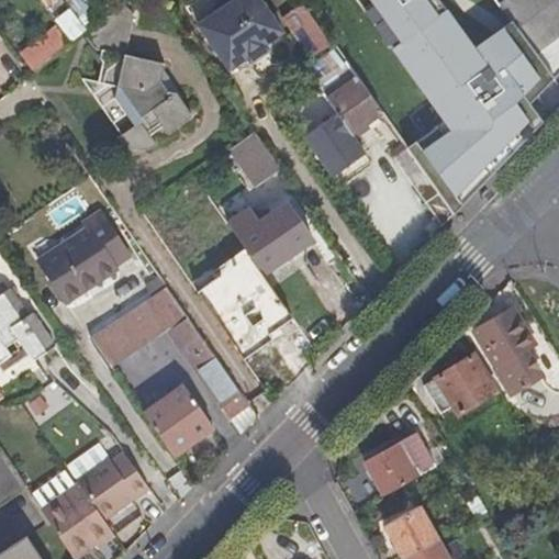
[(76,0),(88,12),(101,0),(76,0)]
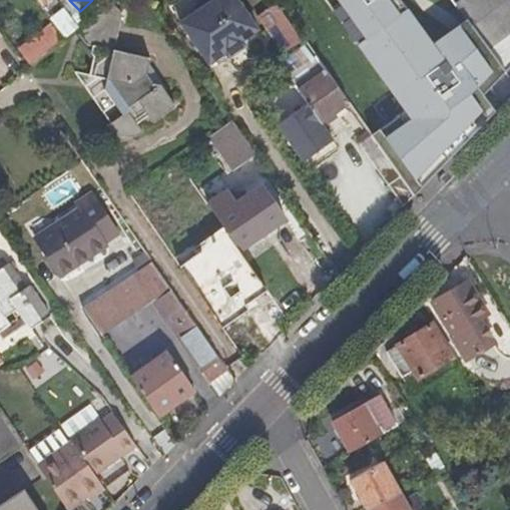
[(113,0),(103,8),(109,15),(122,19),(123,13),(113,0)]
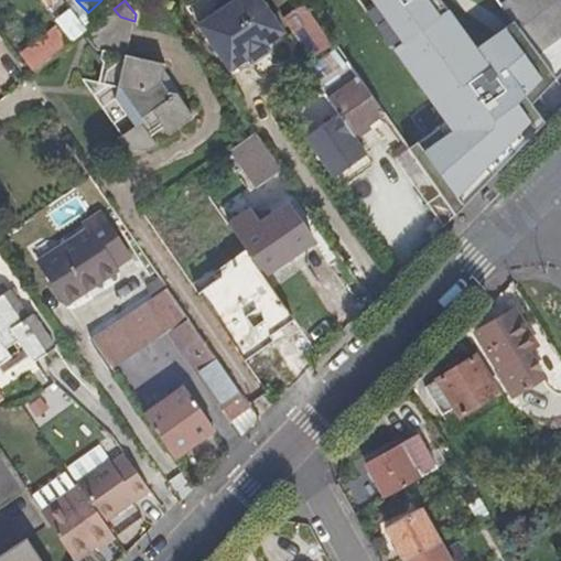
[(262,54),(225,0),(223,0),(227,6),(200,24),(232,69),(250,57),(252,62),(262,54)]
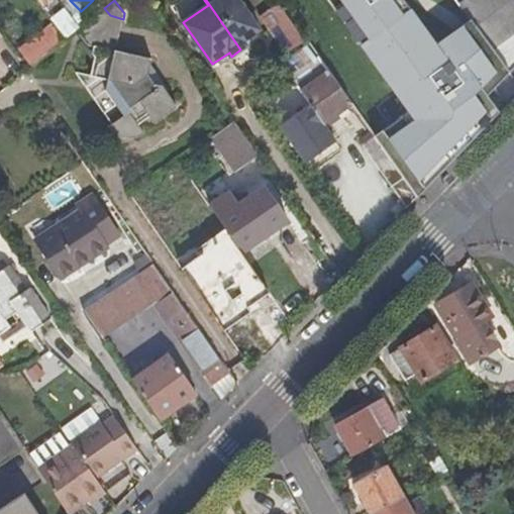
[(260,31),(236,0),(206,0),(240,49),(247,45),(245,41),(260,31)]
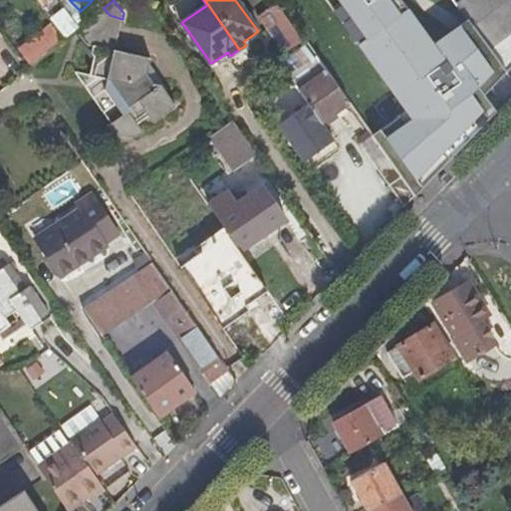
[(235,0),(258,31),(260,29),(240,0),(235,0)]
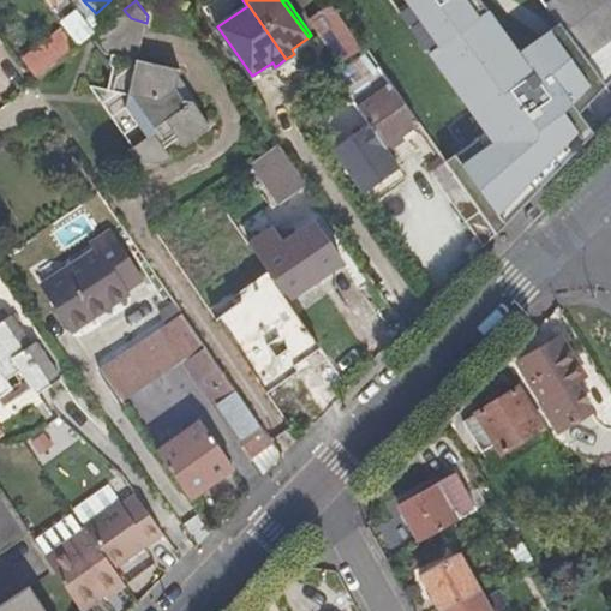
[(515,21),(499,0),(475,0),(489,17),(472,29),(483,43),(495,60),(445,94),(438,82),(414,99),(448,147),(552,72),(515,21)]
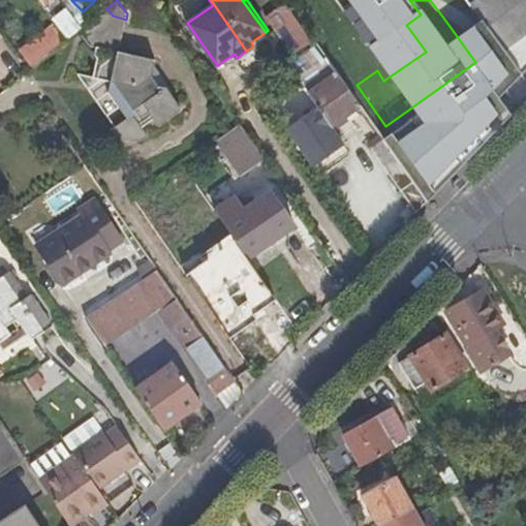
[(477,0),(471,5),(507,55),(522,73),(525,70),(525,0),(477,0)]
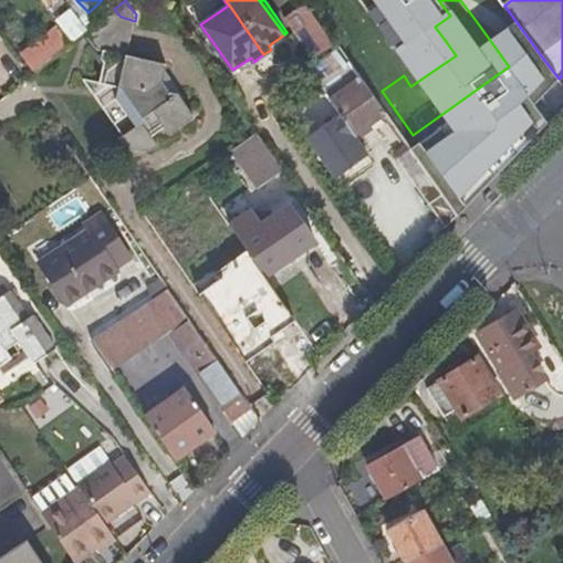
[(121,17),(114,9),(85,31),(96,48),(103,49),(102,56),(105,60),(100,81),(118,85),(116,96),(136,124),(118,137),(123,144),(128,148),(136,150),(142,150),(147,148),(156,143),(149,134),(162,125),(167,133),(195,116),(178,92),(171,91),(164,80),(167,63),(127,54),(135,21),(121,17)]
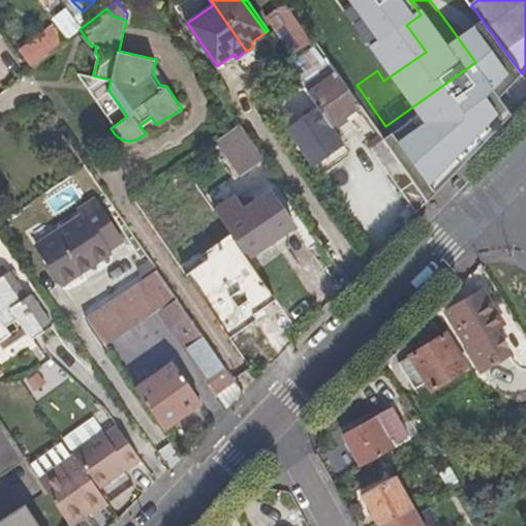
[(23,49),(35,64),(52,52),(67,39),(55,23),(23,49)]
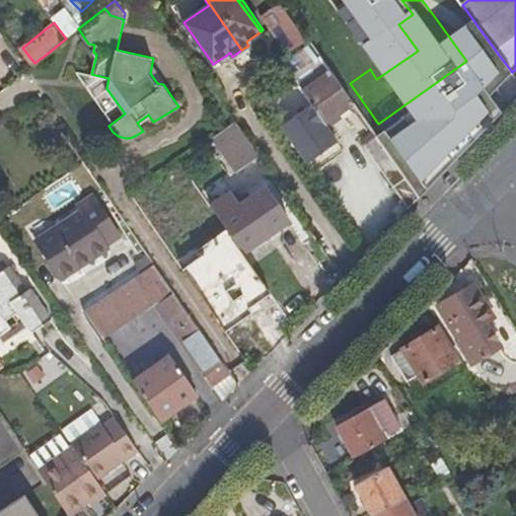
[(418,51),(408,37),(367,65),(370,69),(376,79),(418,51)]
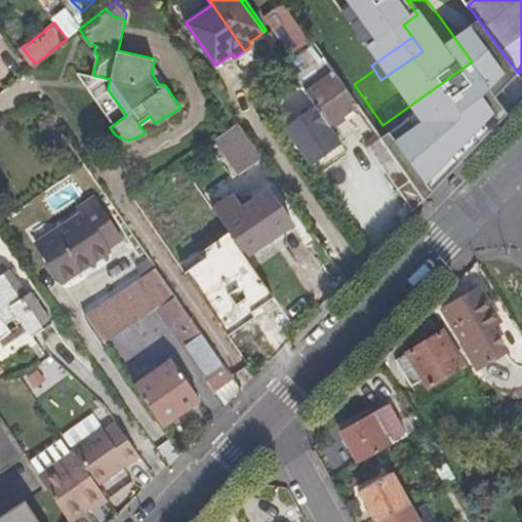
[(518,73),(504,54),(493,63),(507,82),(518,73)]
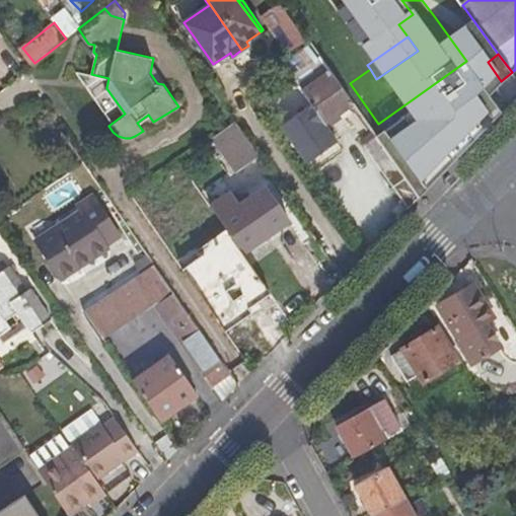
[(312,105),(325,125),(354,104),(321,59),(293,79),(312,105)]
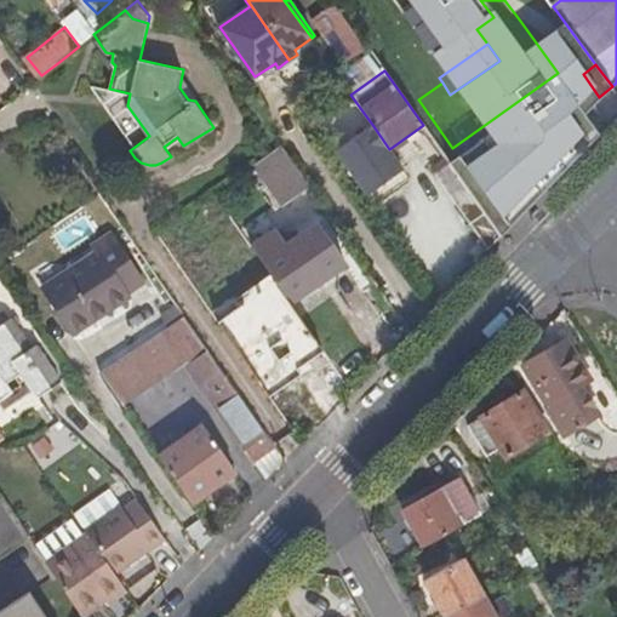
[(369,196),(405,171),(389,149),(373,126),(338,152),(369,196)]
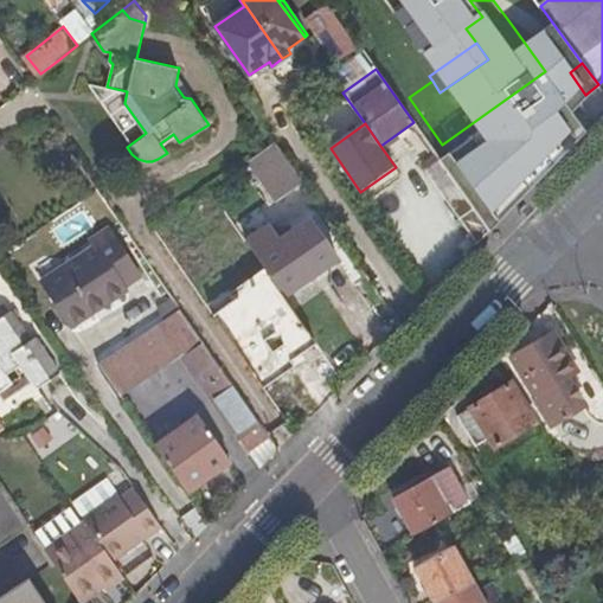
[(302,180),(284,154),(264,167),(283,193),(302,180)]
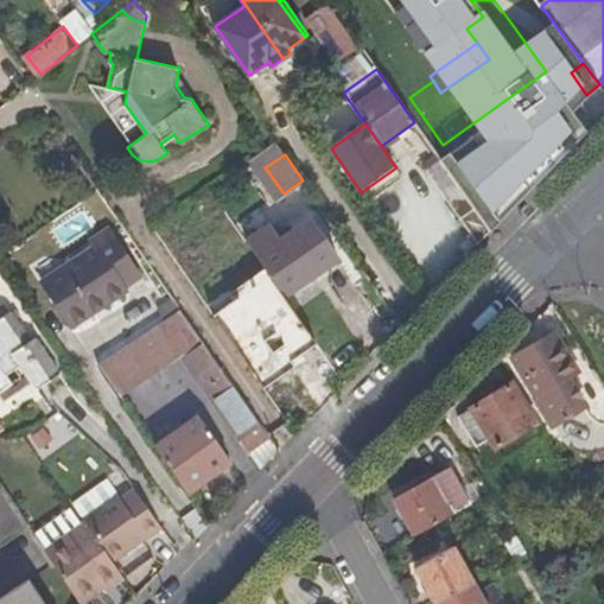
[(479,243),(491,231),(440,159),(427,170),(479,243)]
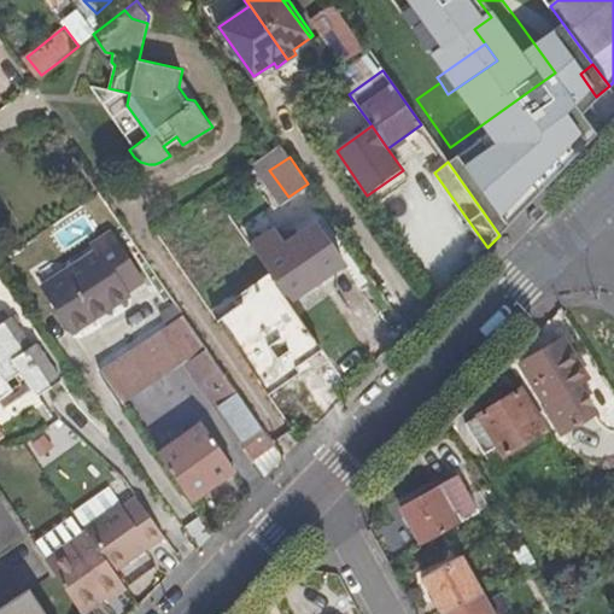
[(285,302),(338,263),(310,224),(280,247),(268,232),(247,247),(285,302)]
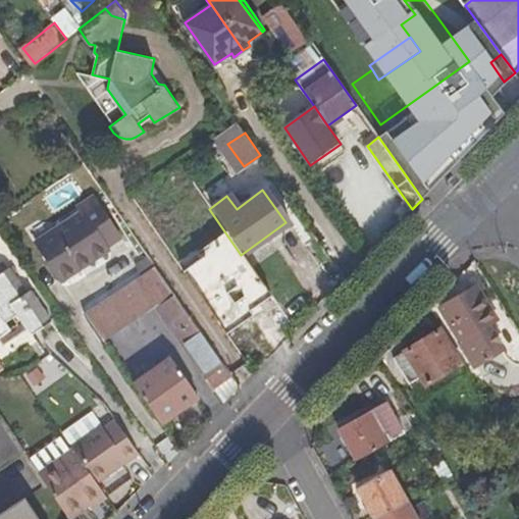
[(107,244),(120,235),(93,195),(79,205),(82,210),(36,243),(62,280),(110,248),(107,244)]
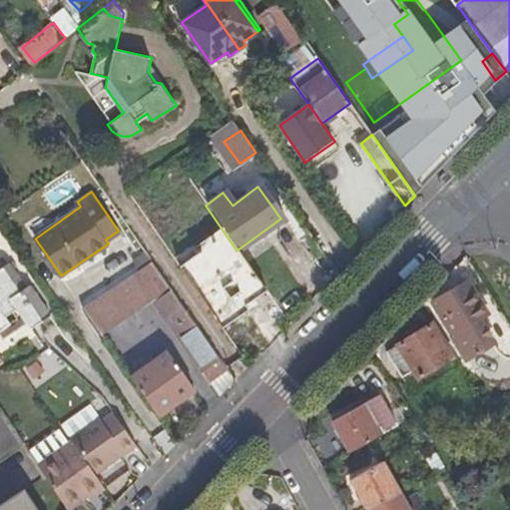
[(33,326),(53,312),(33,283),(28,285),(12,261),(0,269),(0,332),(5,339),(30,322),(33,326)]
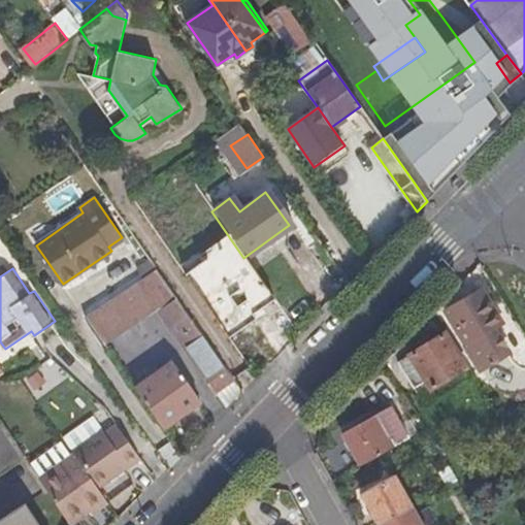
[(233,381),(157,268),(86,316),(104,343),(158,307),(216,393),(233,381)]
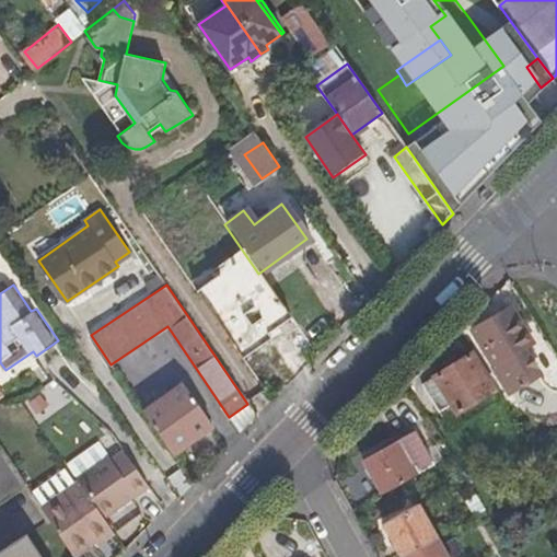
[(511,309),(474,329),(496,366),(494,369),(510,396),(541,376),(525,350),(533,344),(511,309)]
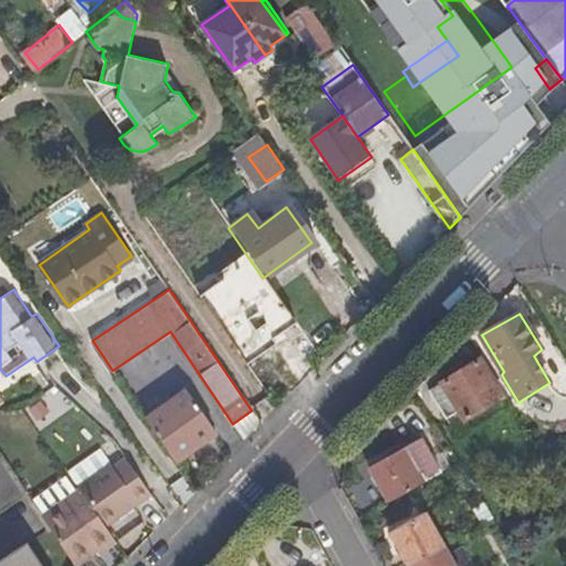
[(482,360),(430,390),(447,418),(459,411),(466,421),(504,398),(482,360)]
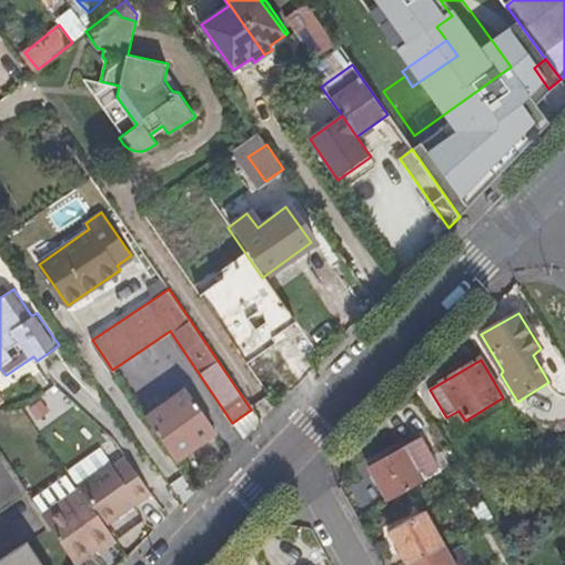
[(147,419),(177,462),(218,433),(189,390),(175,400),(170,393),(158,401),(162,407),(147,419)]
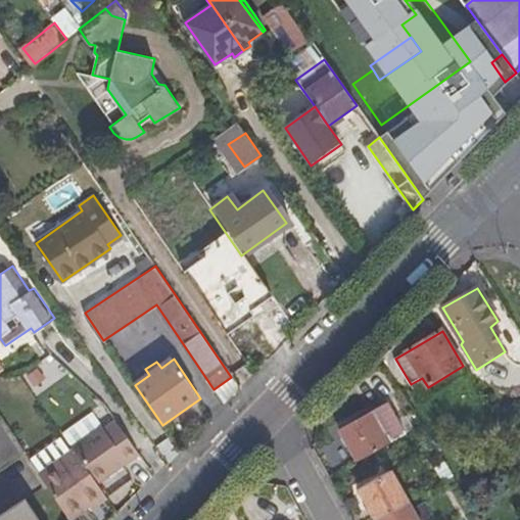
[(341,430),(358,460),(404,433),(387,404),(341,430)]
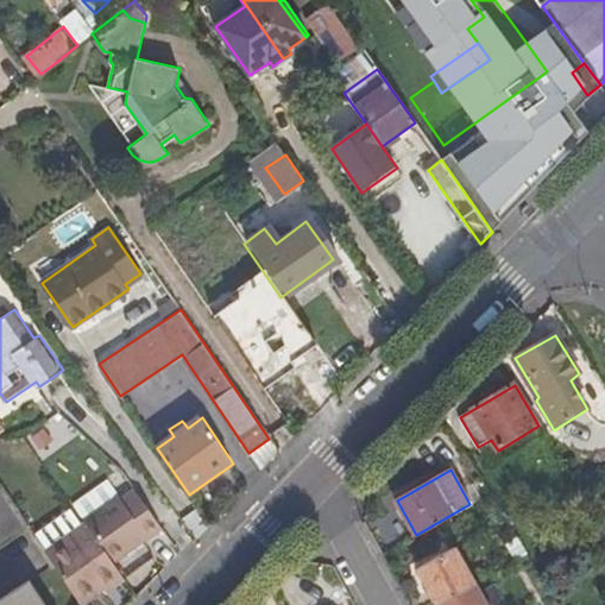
[(115,562),(161,529),(134,490),(123,498),(120,496),(86,521),(88,524),(115,562)]
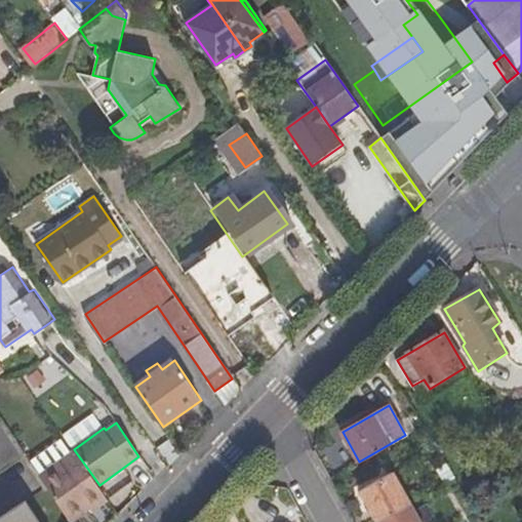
[(109,496),(99,485),(76,452),(43,478),(71,517),(88,503),(93,508),(109,496)]
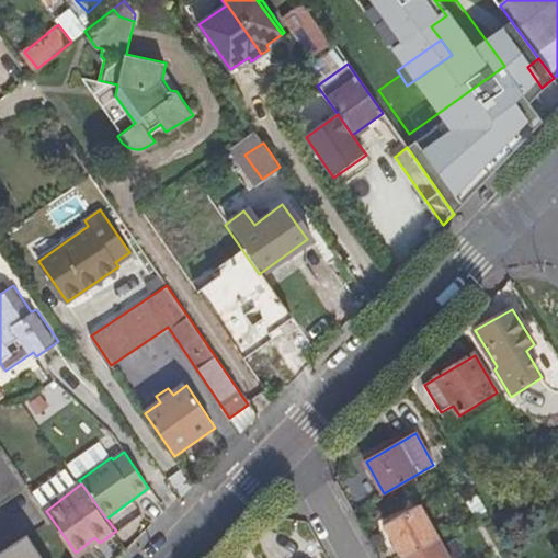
[(385,524),(402,557),(405,557),(437,539),(418,507),(385,524)]
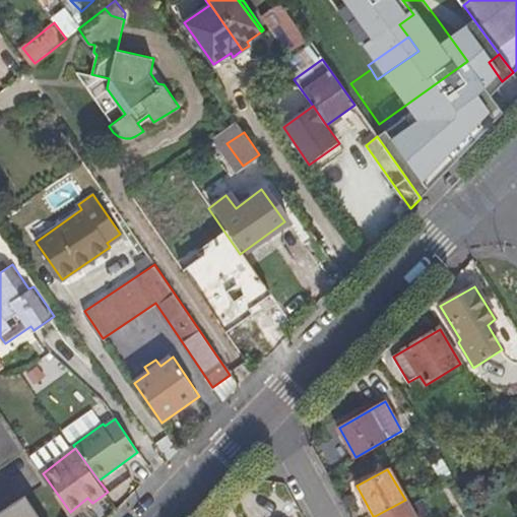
[(0,516),(42,516),(28,496),(0,514),(0,516)]
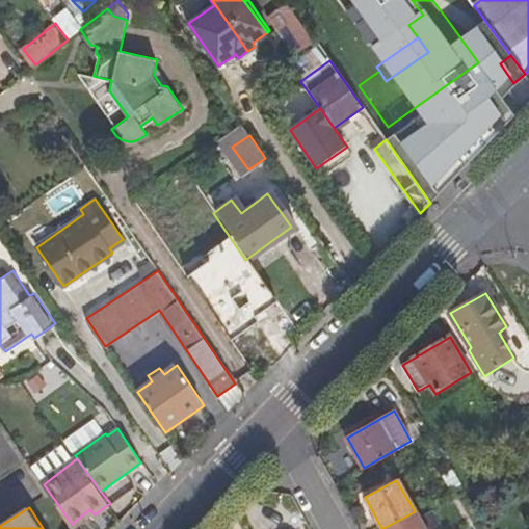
[(423,528),(415,511),(384,528),(423,528)]
